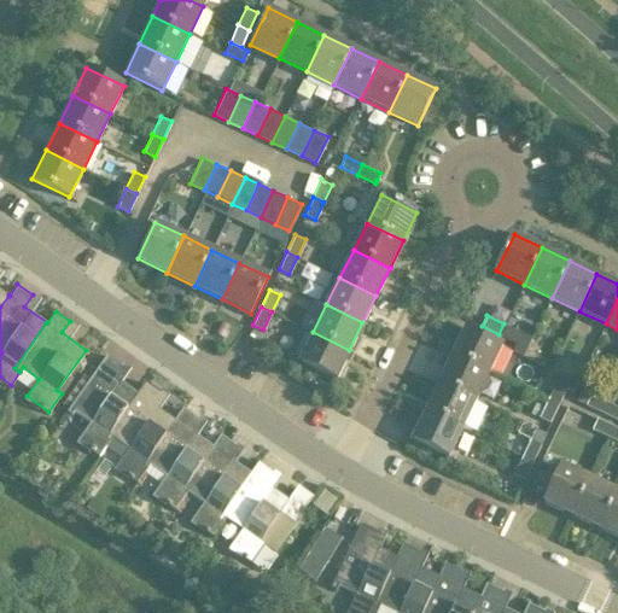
[(522,331),(503,323),(499,334),(516,342),(522,331)]
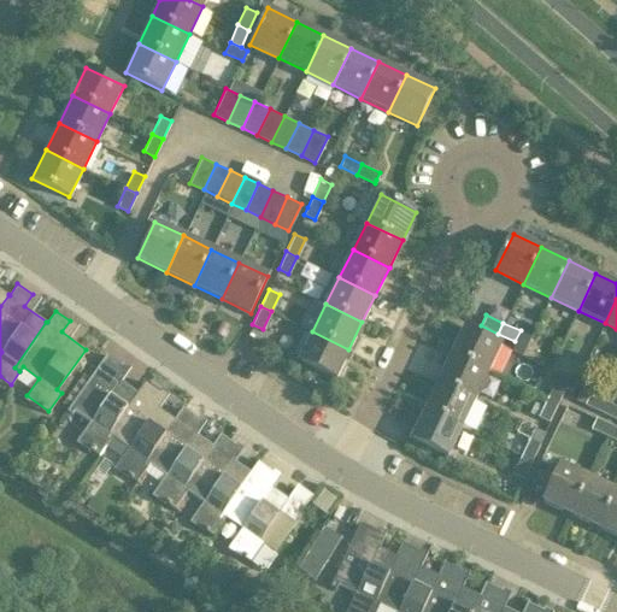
[(487,371),(501,342),(464,325),(451,354),(487,371)]
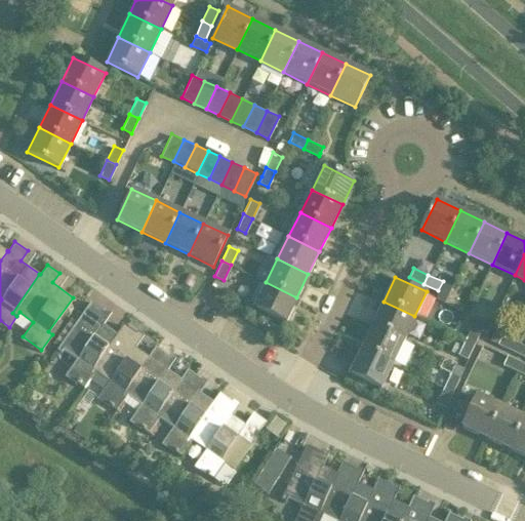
[(452,286),(443,281),(438,290),(436,296),(445,301),(452,286)]
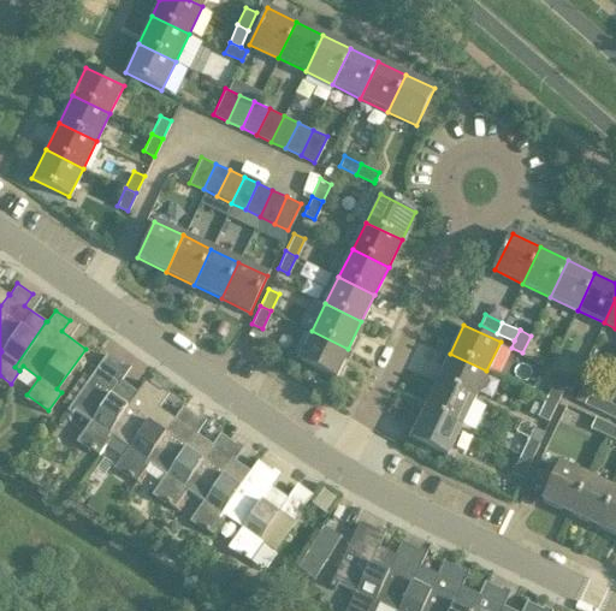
[(333,377),(348,349),(312,331),(297,359),(333,377)]
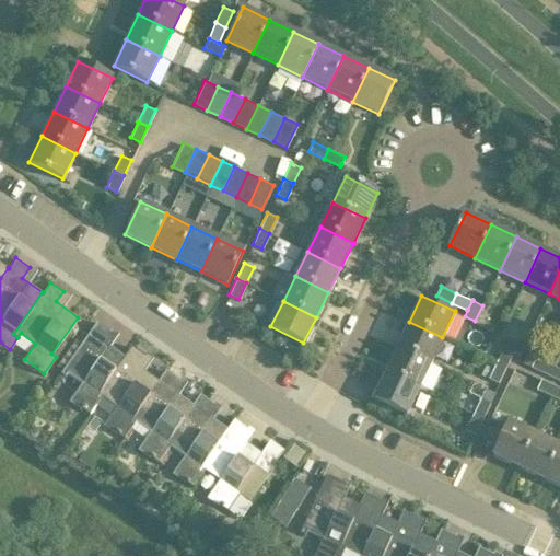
[(90,413),(98,400),(94,396),(124,356),(103,342),(111,331),(96,321),(60,372),(65,375),(68,372),(81,382),(69,398),(90,413)]
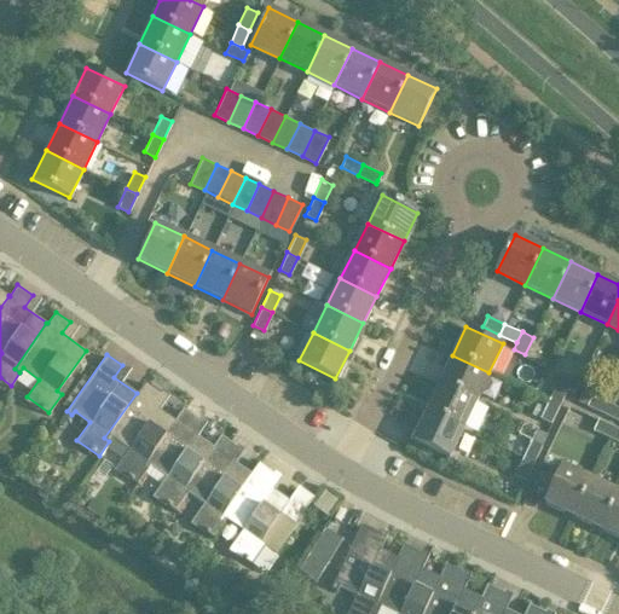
[(452,355),(439,382),(476,400),(489,372),(452,355)]
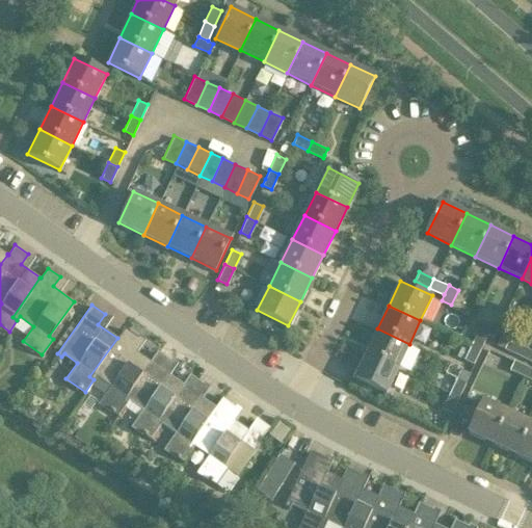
[(482,320),(478,330),(487,334),(494,337),(498,326),(482,320)]
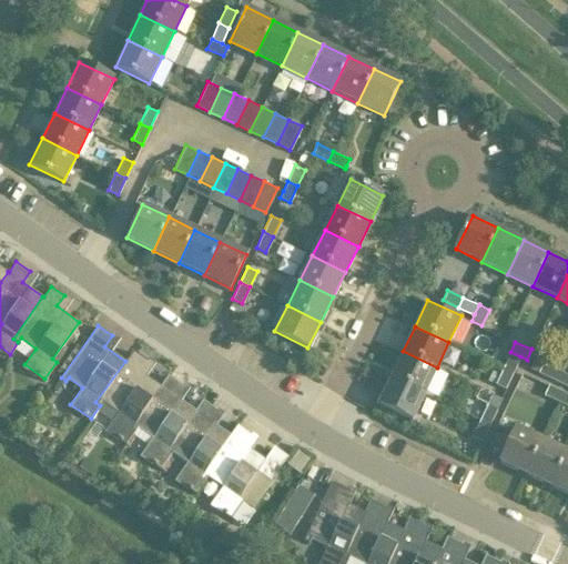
[(132,350),(125,361),(95,402),(100,405),(102,402),(117,413),(105,429),(125,443),(134,431),(131,427),(160,384),(140,371),(146,360),(132,350)]
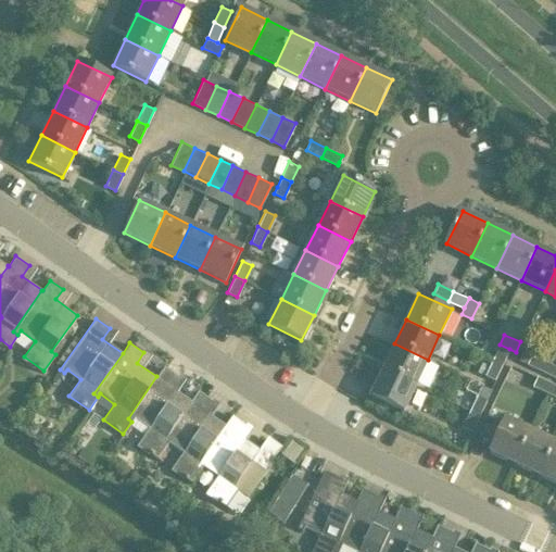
[(394,343),(382,368),(416,385),(428,360),(394,343)]
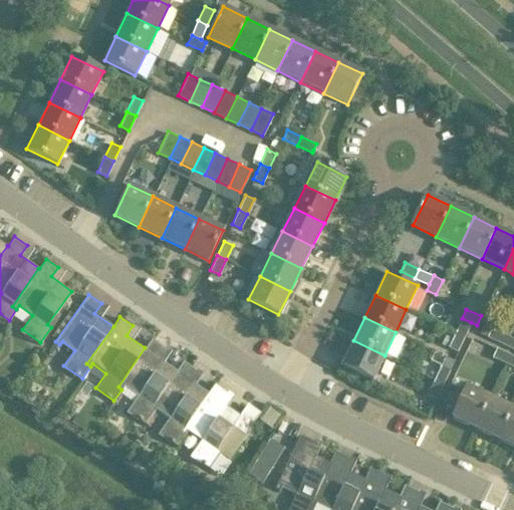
[(462,318),(455,332),(464,336),(471,322),(462,318)]
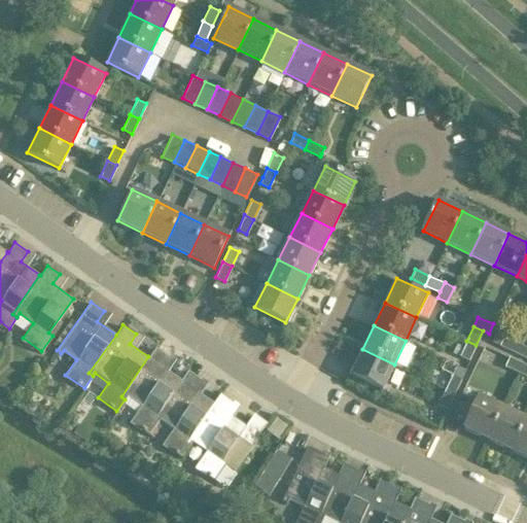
[(491,341),(515,352),(519,343),(522,335),(506,327),(504,333),(496,328),(491,341)]
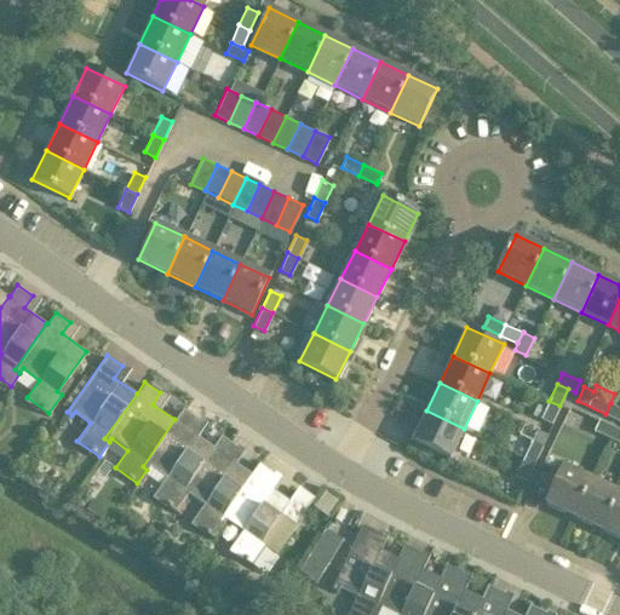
[(552,423),(560,406),(549,401),(541,418),(552,423)]
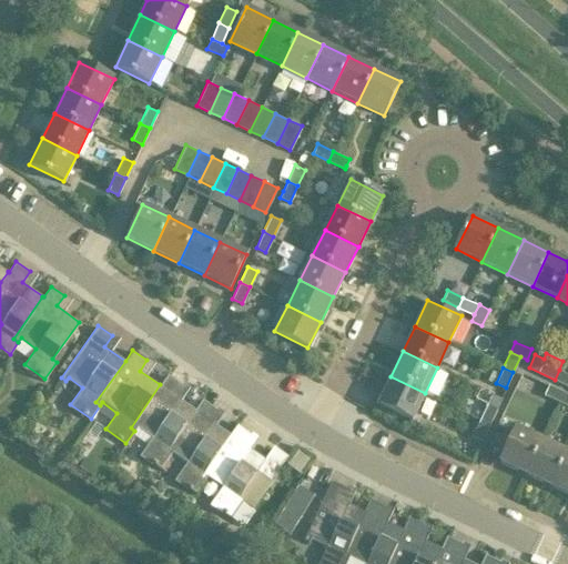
[(567,373),(559,370),(555,380),(567,385),(567,373)]
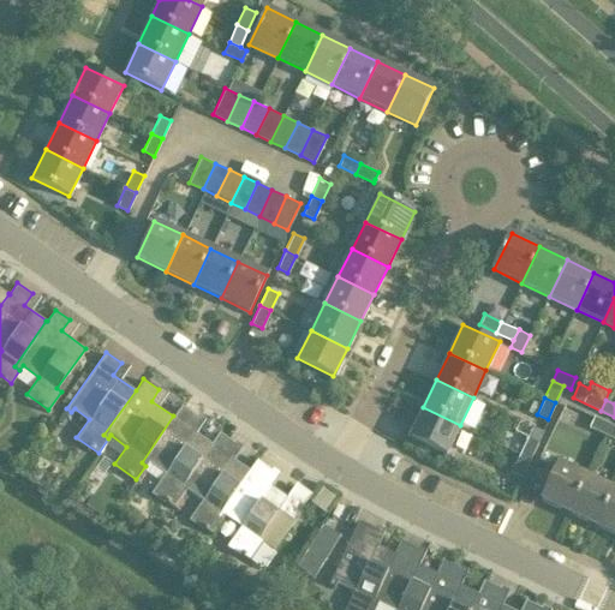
[(174,506),(183,492),(178,489),(212,442),(189,428),(197,416),(181,405),(173,416),(142,462),(145,466),(148,462),(163,473),(153,490),(174,506)]
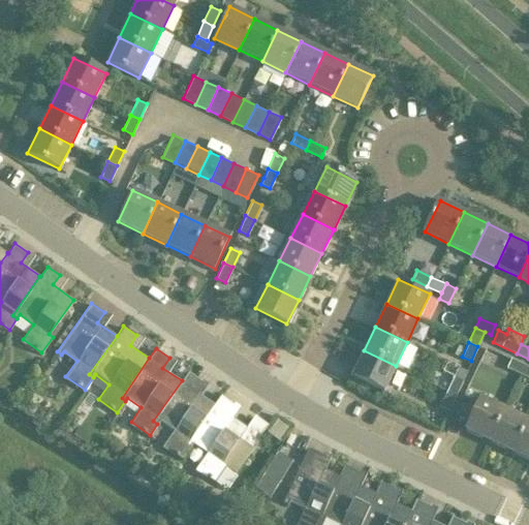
[(396,366),(364,350),(352,375),(384,390),(396,366)]
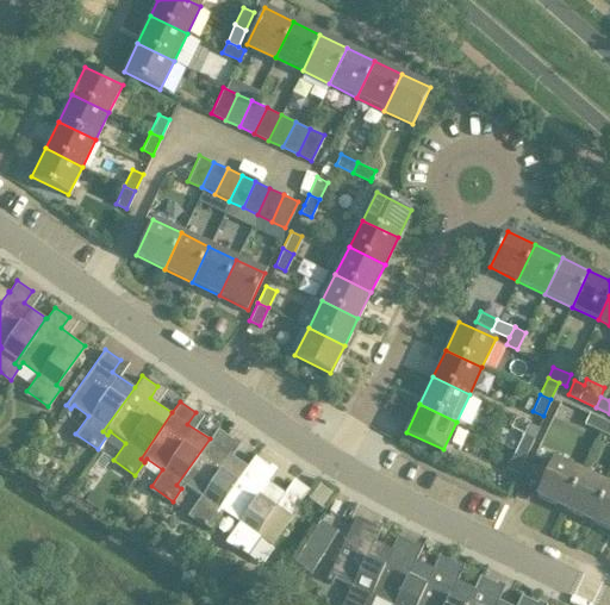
[(584,423),(602,431),(607,420),(589,412),(584,423)]
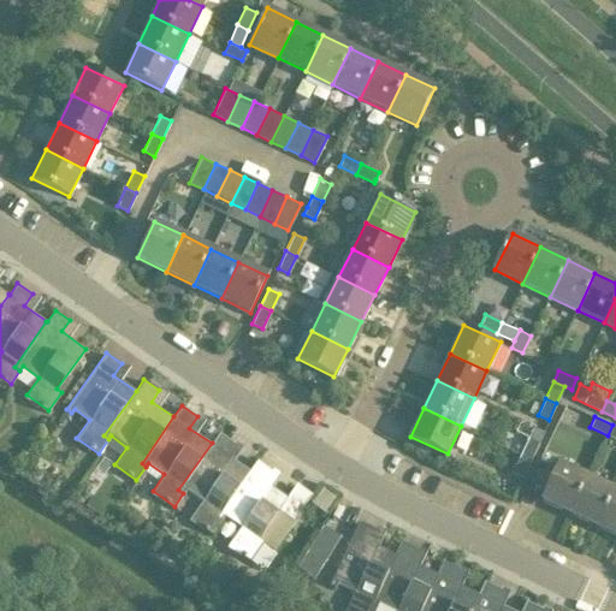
[(219,432),(212,443),(178,490),(183,493),(185,490),(201,500),(190,517),(212,533),(221,520),(217,516),(249,469),(226,455),(235,443),(219,432)]
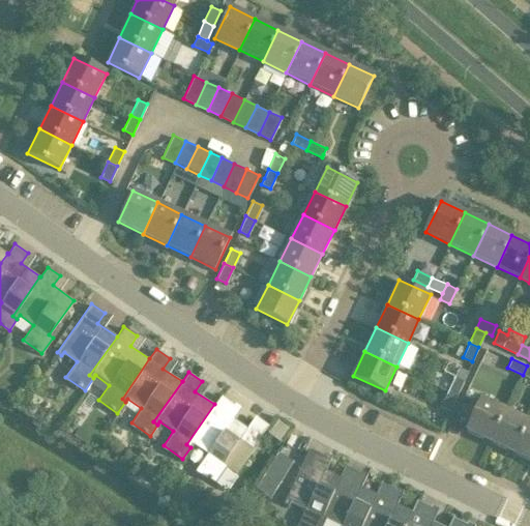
[(454,376),(447,390),(457,395),(464,380),(454,376)]
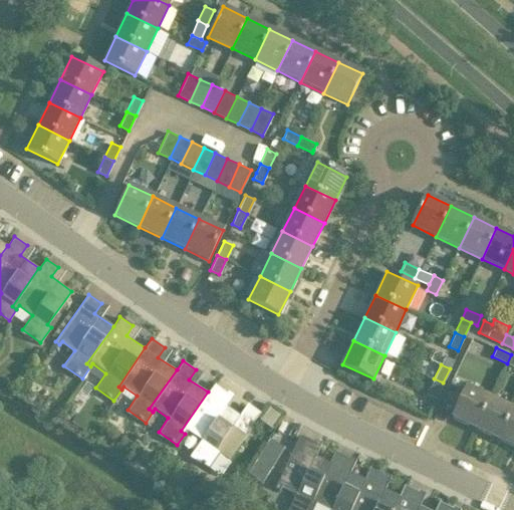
[(436,398),(443,383),(434,378),(427,394),(436,398)]
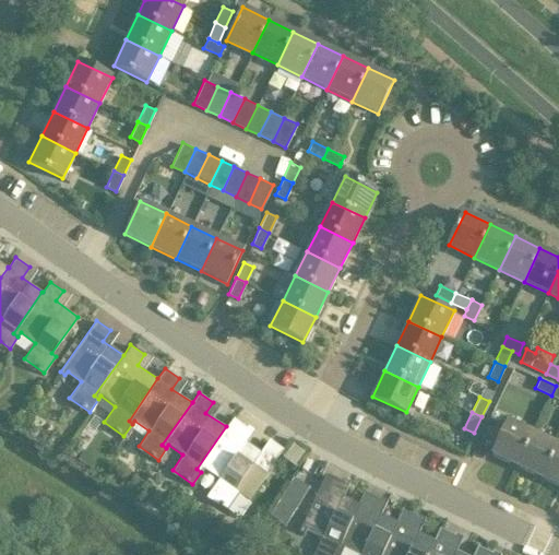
[(197,469),(201,472),(203,469),(218,480),(207,495),(227,509),(239,492),(236,489),(262,451),(240,436),(247,426),(233,416),(226,426),(197,469)]
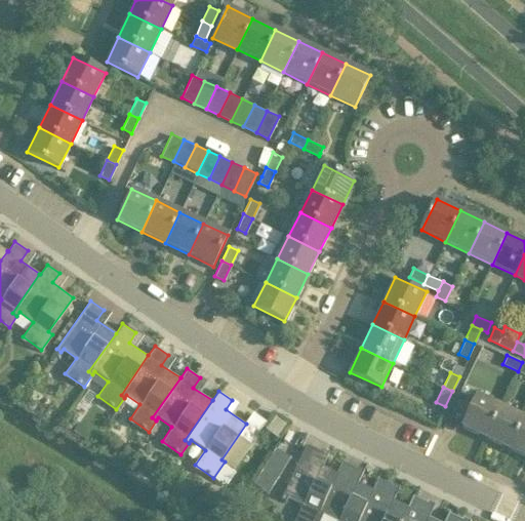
[(462,427),(486,438),(501,406),(478,395),(462,427)]
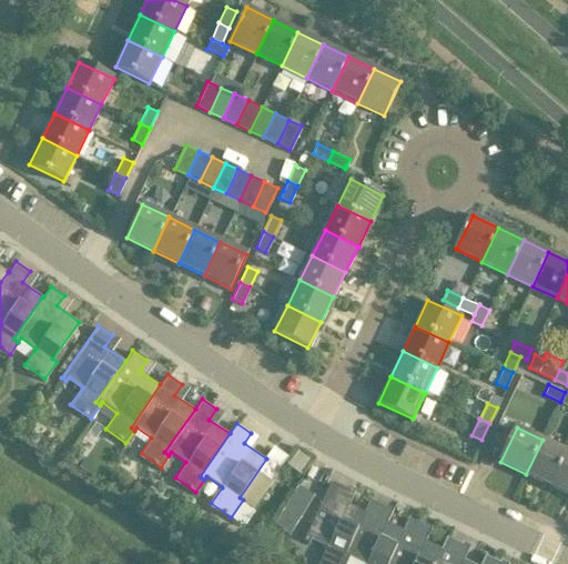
[(526,474),(551,486),(567,452),(543,440),(526,474)]
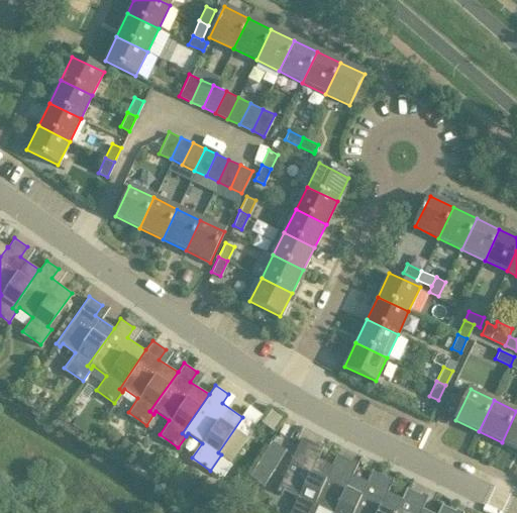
[(502,442),(516,448),(516,411),(502,442)]
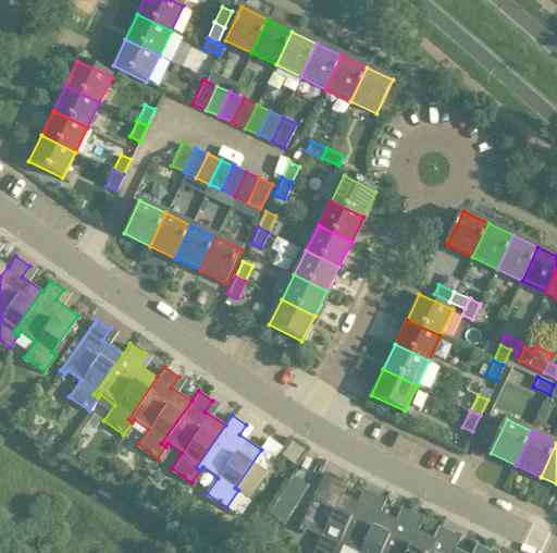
[(314,552),(339,552),(342,549),(336,548),(358,501),(335,490),(341,478),(325,471),(298,529),(304,531),(305,528),(321,536),(313,552),(314,552)]
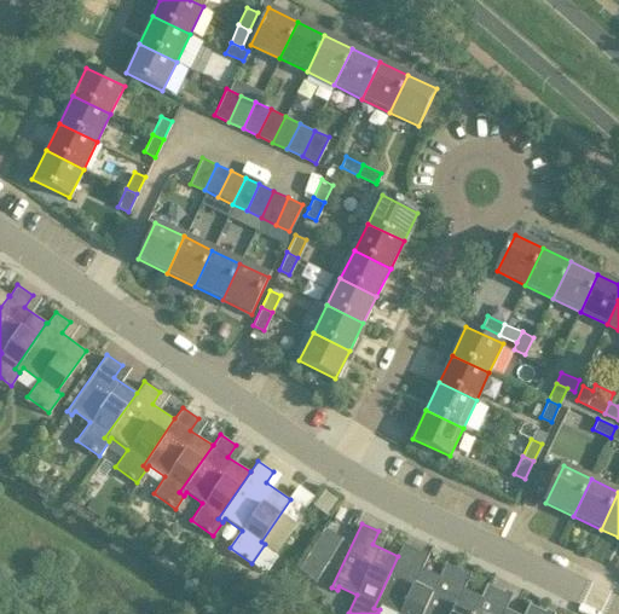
[(323,528),(307,552),(325,563),(340,539),(323,528)]
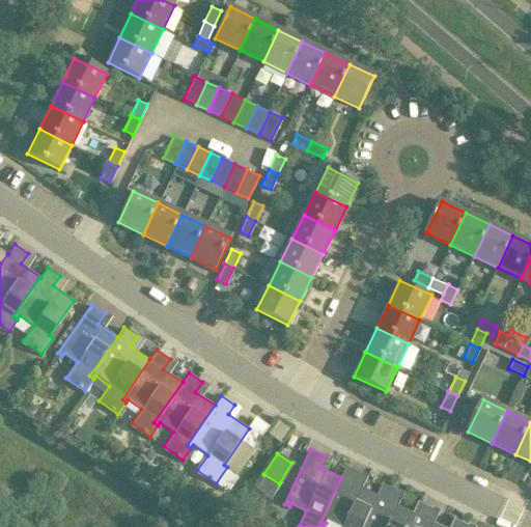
[(346,467),(341,477),(320,522),(326,523),(327,520),(341,526),(361,526),(376,494),(356,483),(361,473),(346,467)]
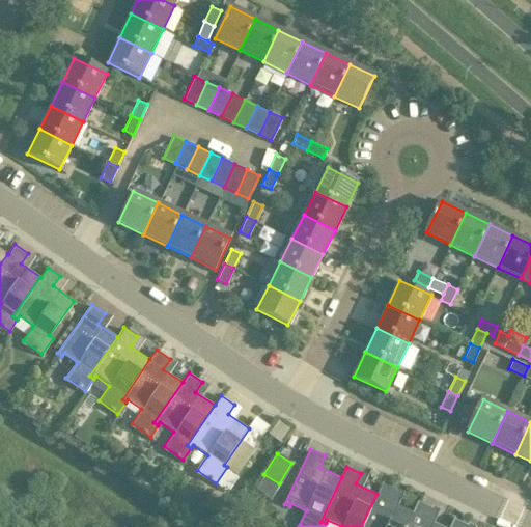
[(404,526),(413,510),(391,501),(396,490),(382,483),(376,494),(361,526),(404,526)]
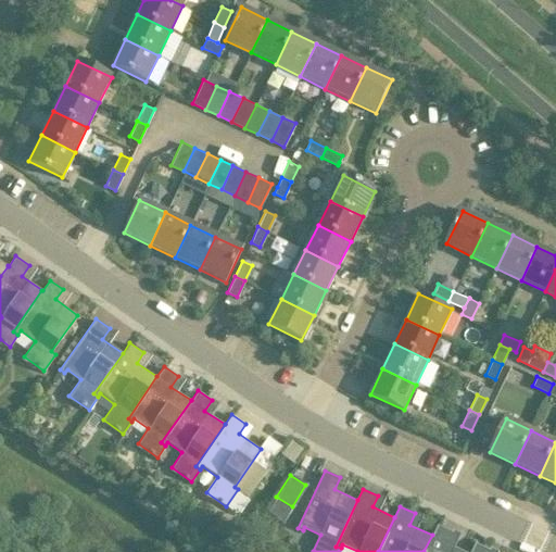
[(438,524),(432,535),(424,551),(467,551),(447,542),(453,531),(438,524)]
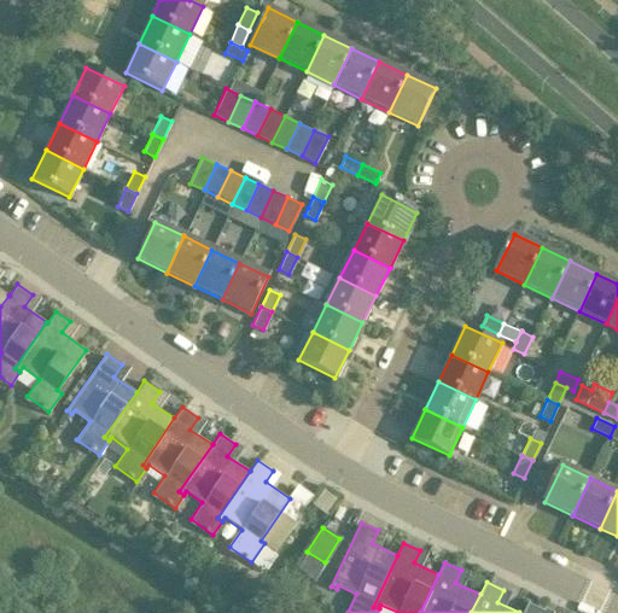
[(543,612),(546,611),(528,602),(523,612),(543,612)]
